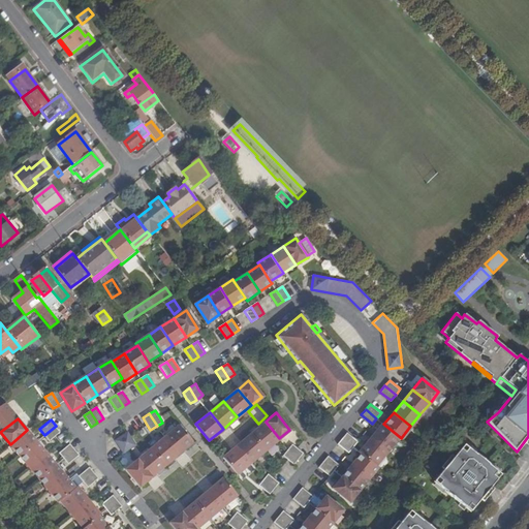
[(266,450),(279,438),(266,422),(259,426),(257,423),(248,430),(266,450)]
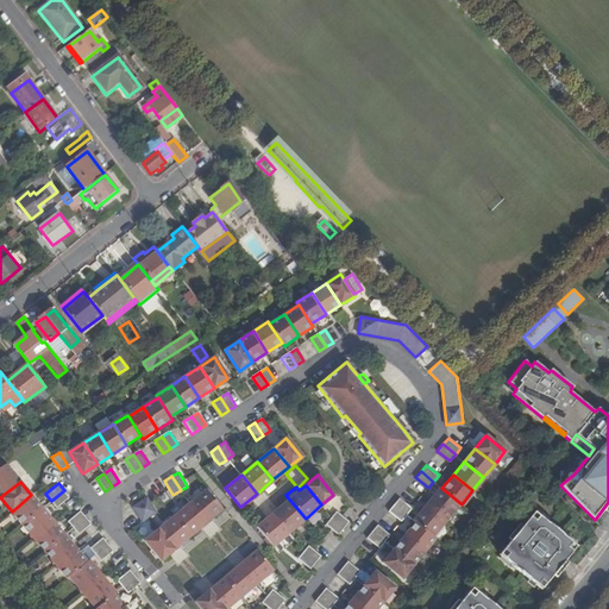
[(440,488),(427,503),(446,520),(460,503),(441,488),(440,488)]
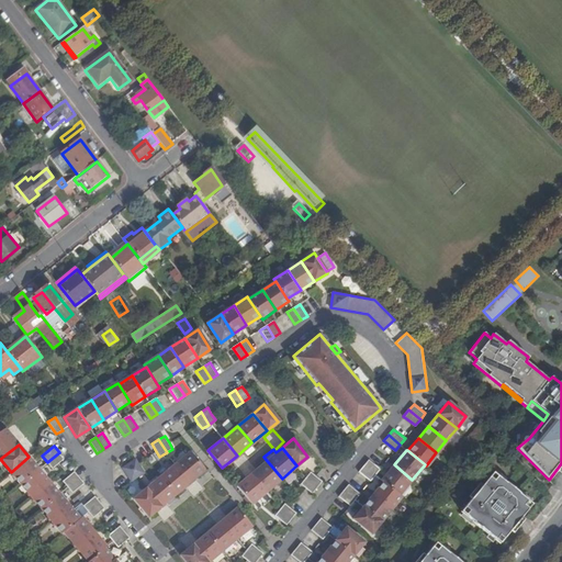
[(52,468),(58,464),(57,463),(64,459),(59,452),(47,462),(52,468)]
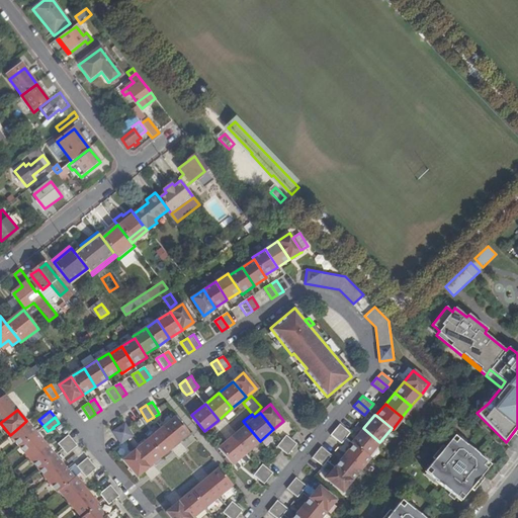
[(175,417),(162,427),(175,444),(180,441),(188,433),(175,417)]
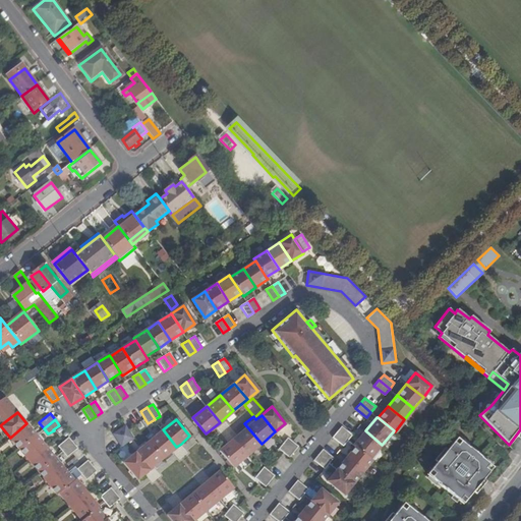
[(10,438),(19,449),(37,435),(26,423),(10,438)]
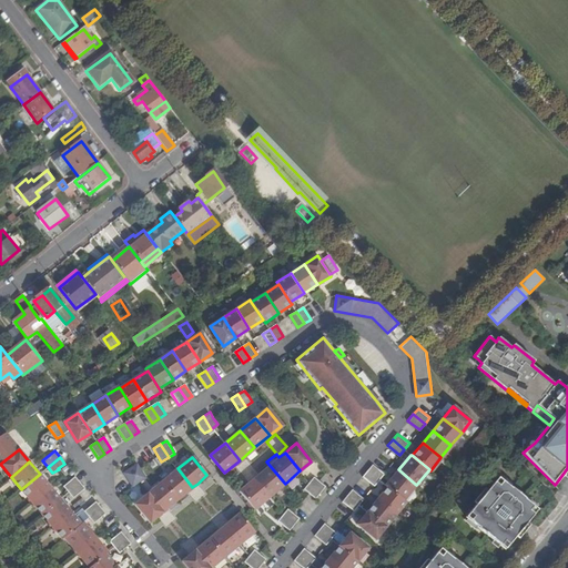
[(270,496),(285,484),(266,462),(256,469),(260,473),(254,477),(270,496)]
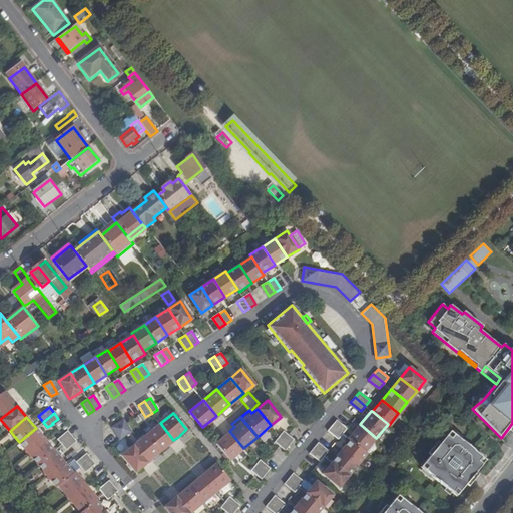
[(128,425),(126,422),(124,419),(112,427),(116,432),(128,425)]
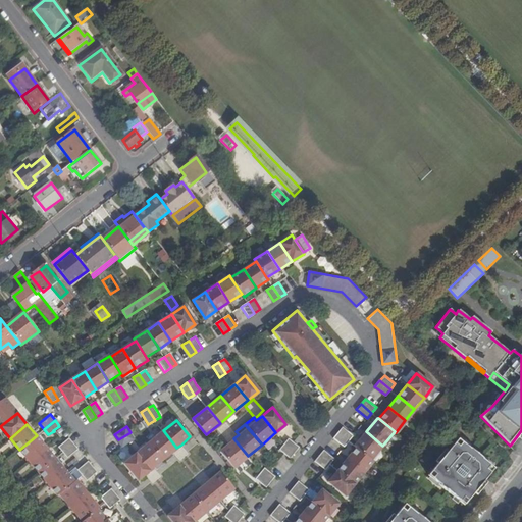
[(349,439),(353,434),(343,426),(338,431),(349,439)]
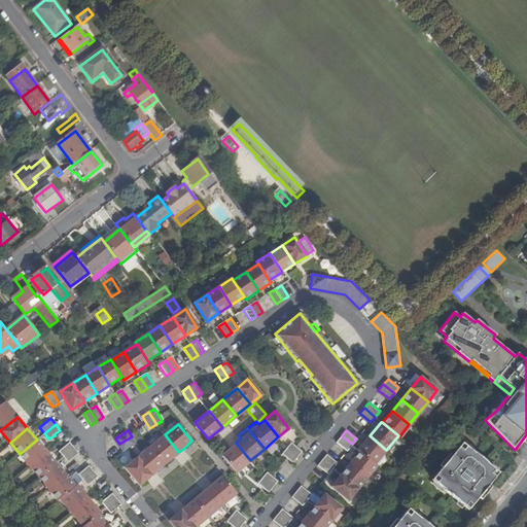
[(165,434),(150,447),(165,463),(173,455),(178,452),(165,434)]
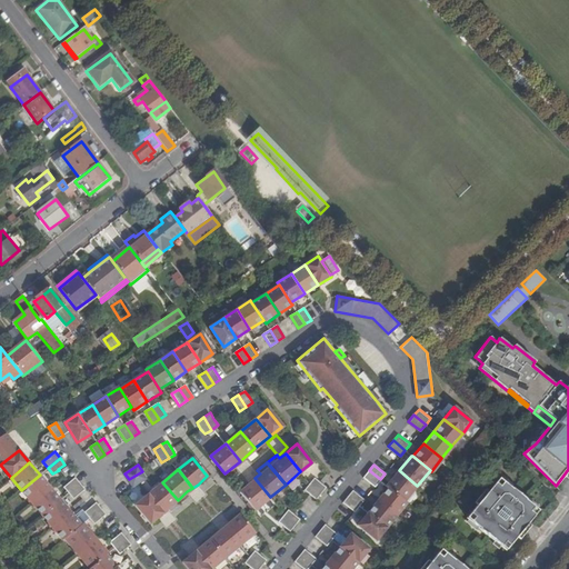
[(375,486),(380,479),(369,470),(363,476),(375,486)]
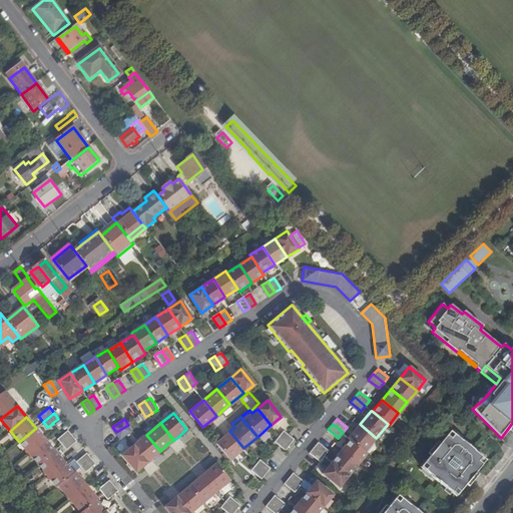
[(365,451),(376,438),(360,424),(348,437),(351,439),(365,451)]
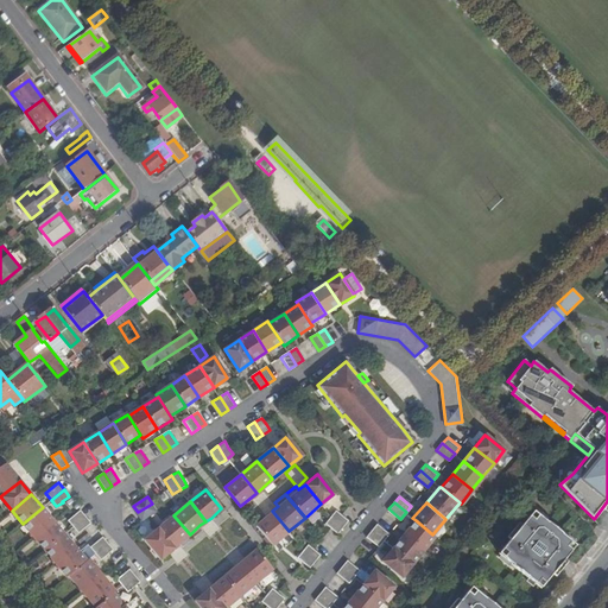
[(143,519),(156,510),(152,504),(138,512),(143,519)]
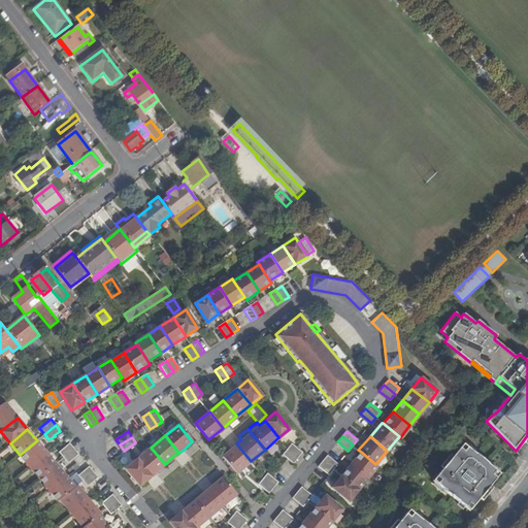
[(20,455),(29,466),(46,452),(37,440),(20,455)]
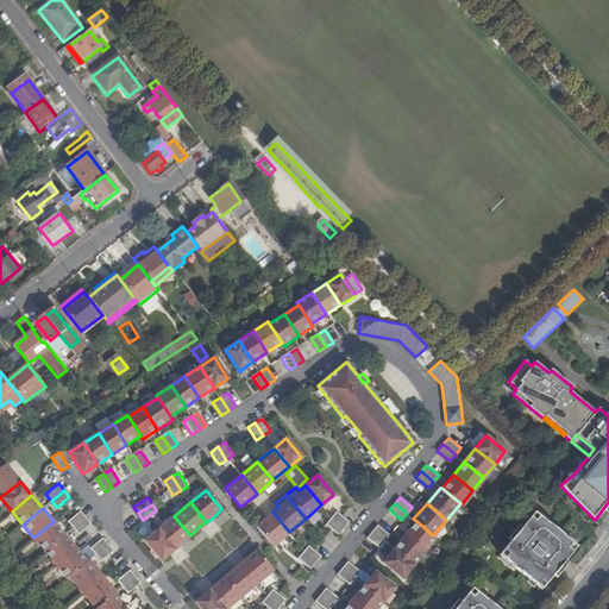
[(69,521),(74,527),(86,516),(81,510),(74,516),(69,521)]
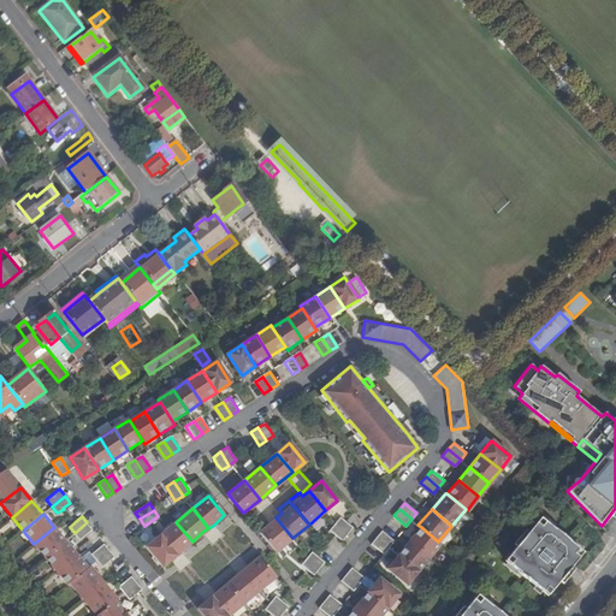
[(341,516),(335,523),(348,533),(353,527),(347,520),(341,516)]
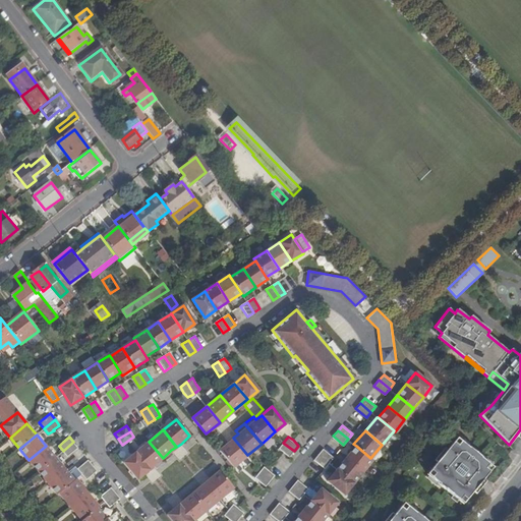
[(232,467),(247,455),(233,438),(228,443),(219,450),(232,467)]
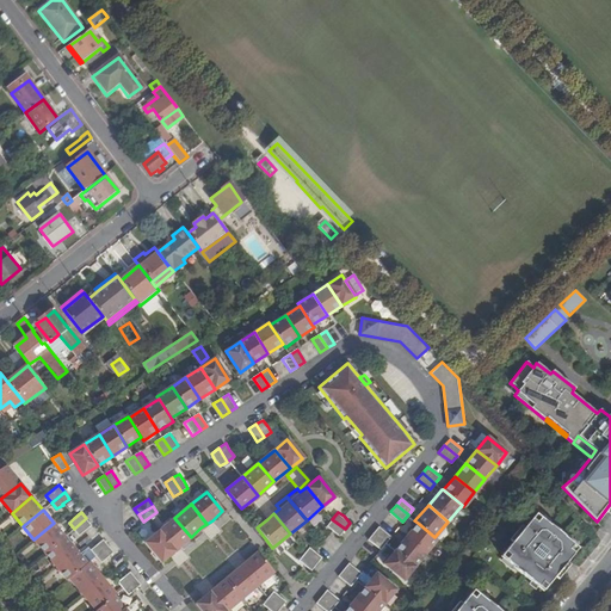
[(562,567),(566,569),(569,566),(566,563),(576,549),(535,514),(523,529),(517,536),(510,544),(499,556),(542,592),(553,578),(556,581),(559,579),(555,574),(562,567)]
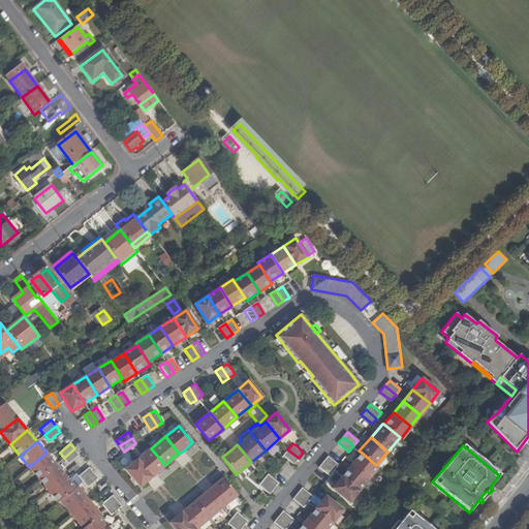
[(69,463),(73,460),(72,460),(79,455),(74,448),(64,458),(69,463)]
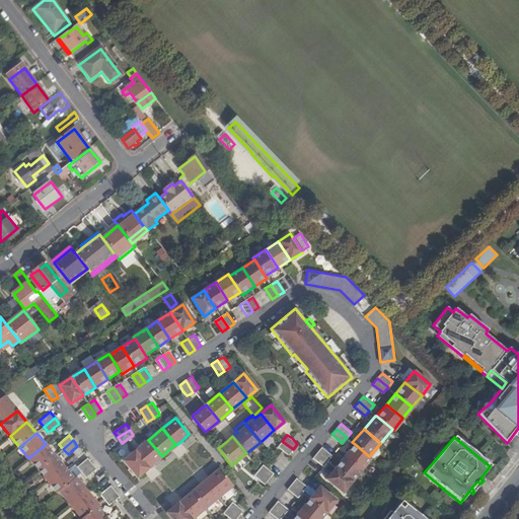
[(153,463),(162,456),(148,440),(135,451),(149,467),(153,463)]
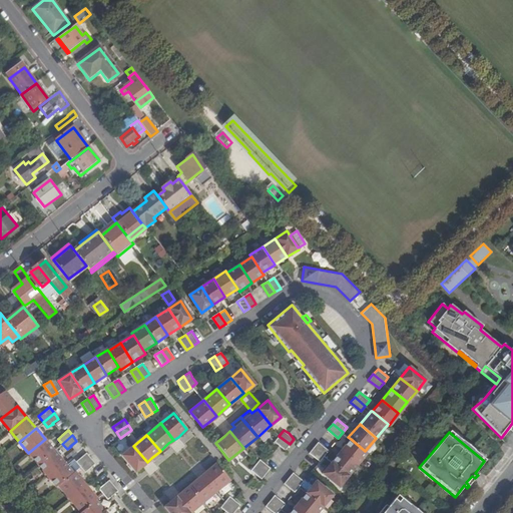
[(274,441),(280,445),(285,450),(290,444),(279,436),(274,441)]
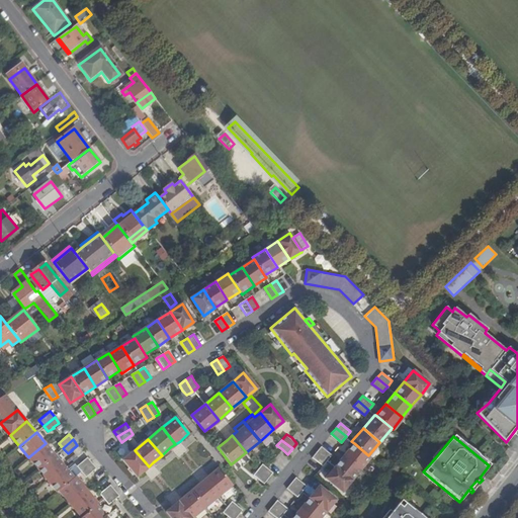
[(28,457),(38,468),(55,454),(46,443),(28,457)]
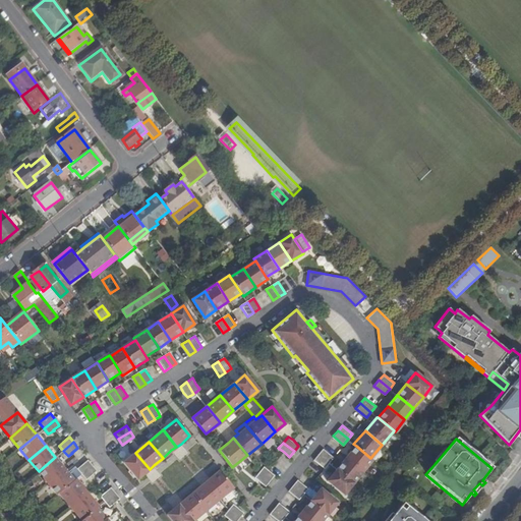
[(356,446),(346,457),(362,470),(372,459),(370,458),(356,446)]
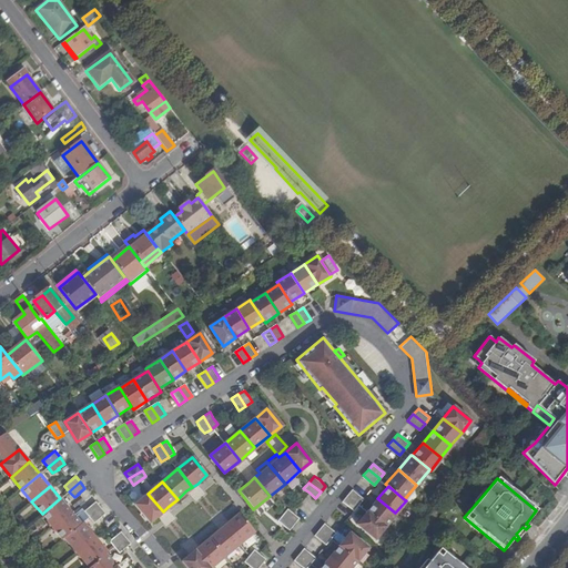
[(358,504),(364,498),(353,488),(347,495),(358,504)]
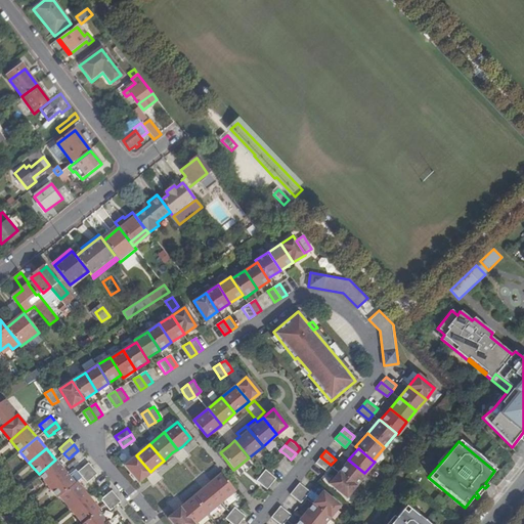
[(139,481),(145,476),(150,472),(136,455),(125,465),(139,481)]
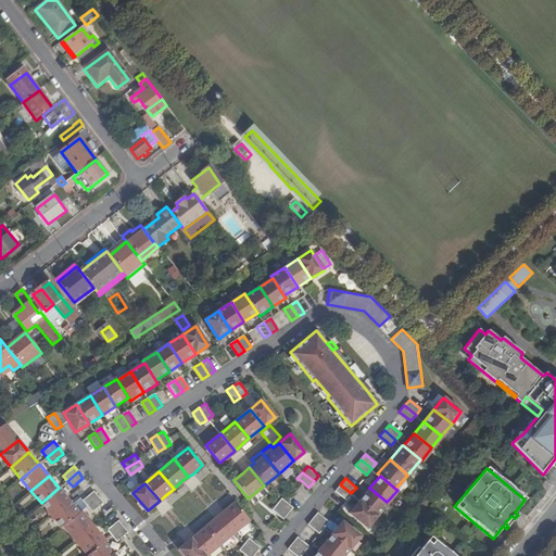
[(346,500),(351,493),(340,484),(336,490),(346,500)]
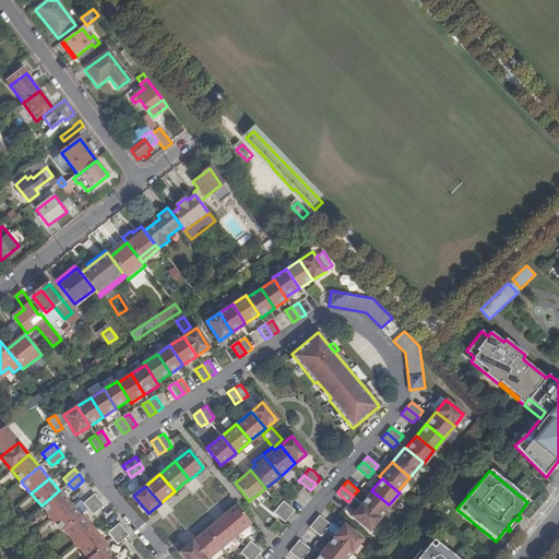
[(473,490),(470,488),(464,495),(466,498),(473,490)]
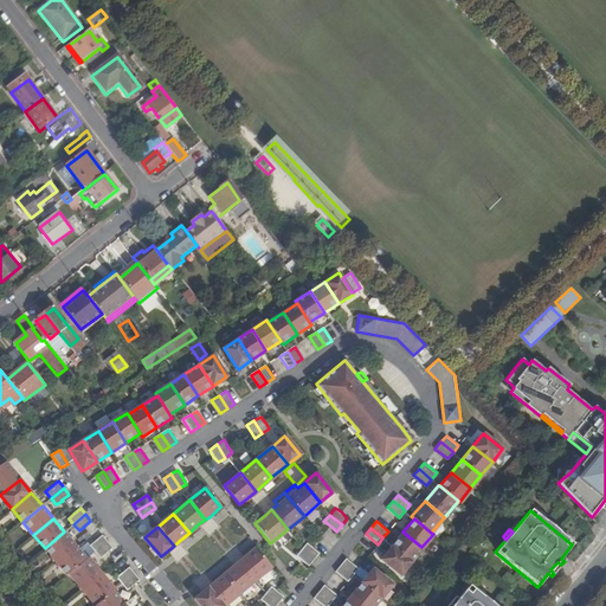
[(45,548),(56,561),(75,546),(64,532),(45,548)]
